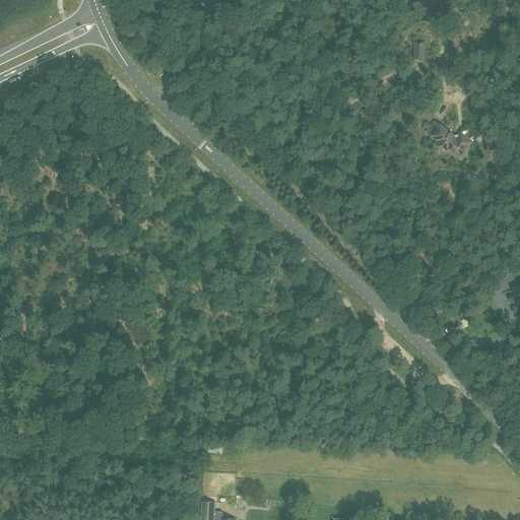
[(424,60),(424,43),(415,42),(413,59),(424,60)]
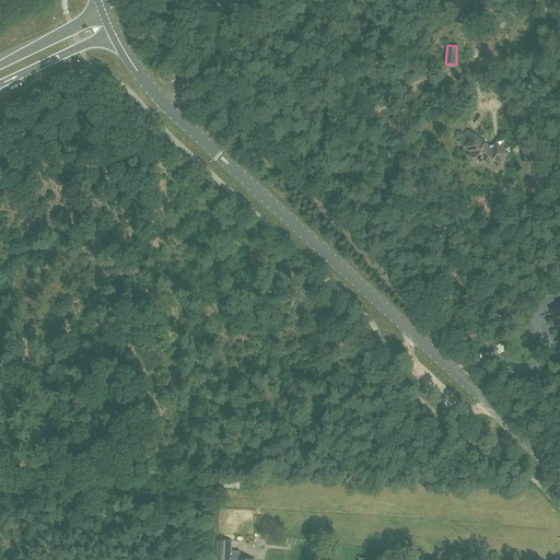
[(531,58),(525,55),(521,61),(526,65),(531,58)]
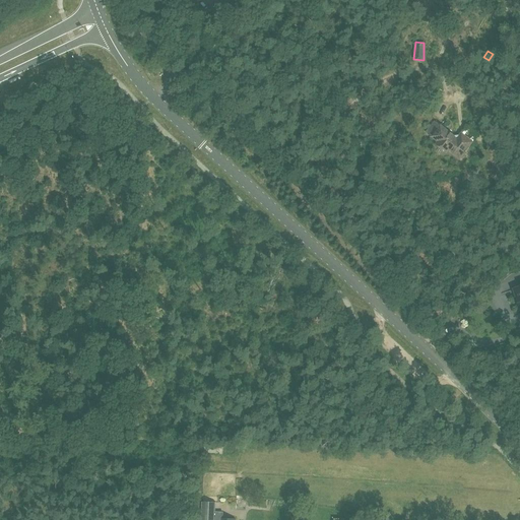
[(464,152),(472,142),(479,134),(467,125),(458,137),(455,137),(435,121),(426,132),(438,141),(436,144),(446,152),(448,150),(455,155),(460,149),(464,152)]
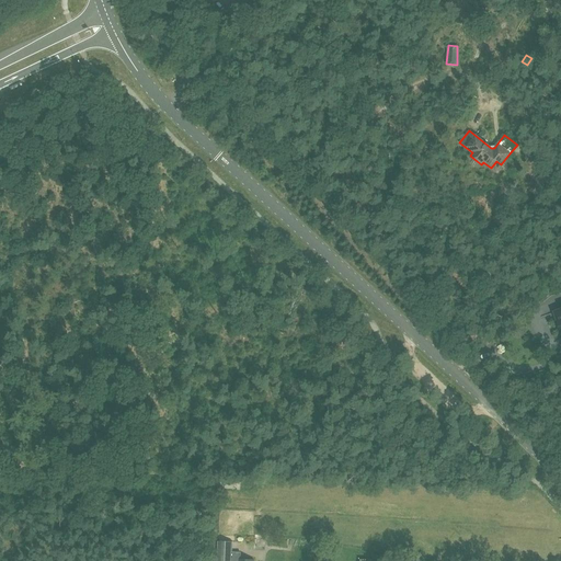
[(513,222),(505,213),(502,215),(508,225),(513,222)]
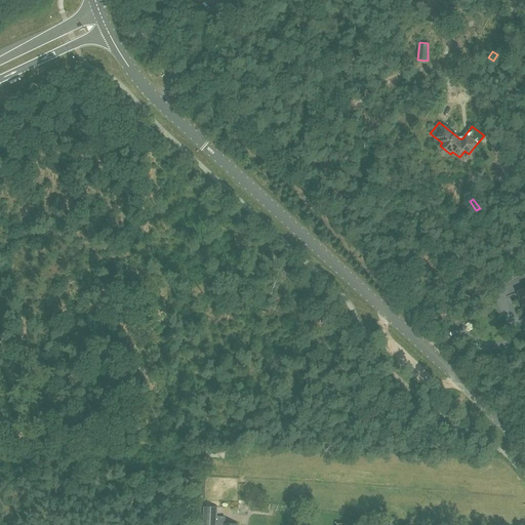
[(514,311),(513,303),(505,304),(506,312),(514,311)]
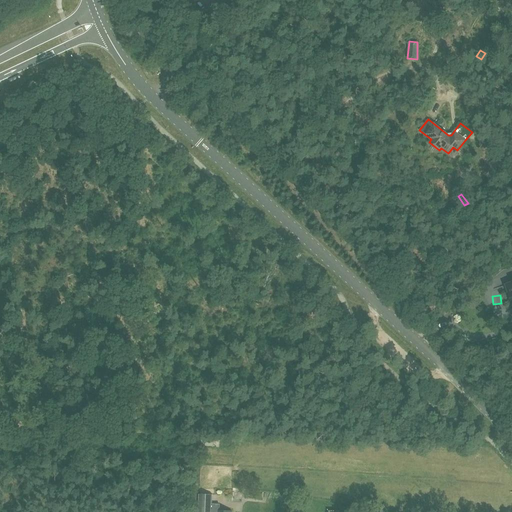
[(231,511),(220,511),(220,504),(211,504),(212,495),(201,495),(199,494),(198,511),(231,511)]
